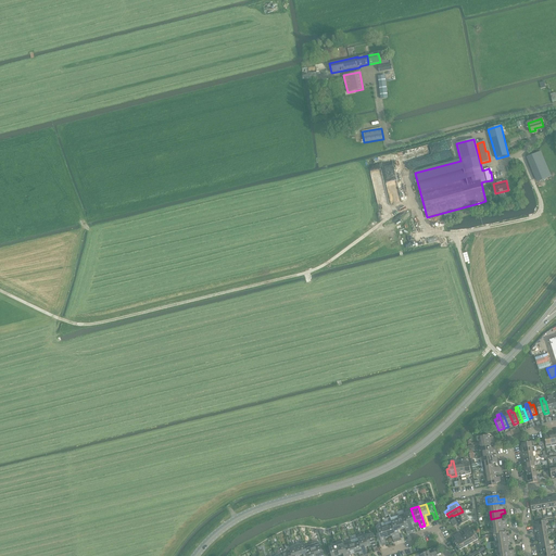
[(451,520),(452,523),(467,515),(464,510),(463,512),(453,516),(454,518),(451,520)]
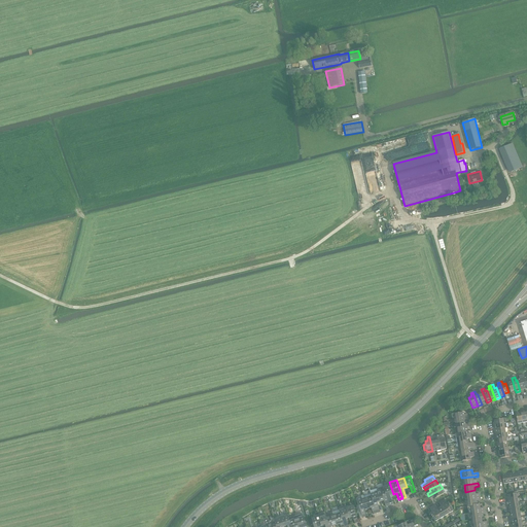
[(390,495),(393,494),(390,485),(383,487),(384,490),(389,505),(392,504),(390,495)]
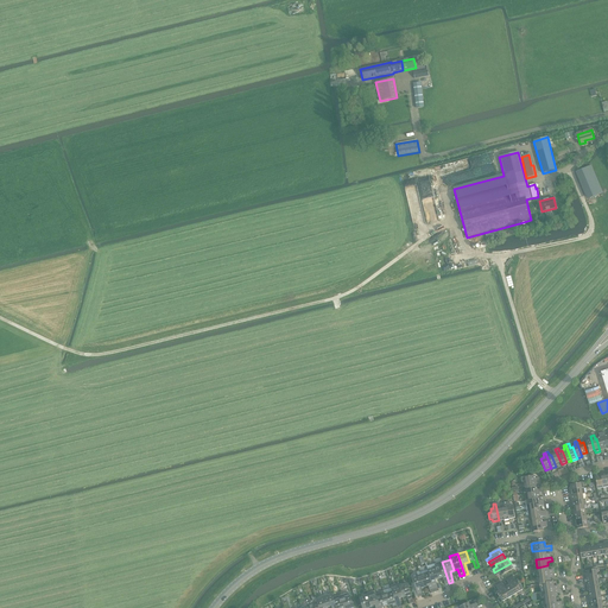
[(445,584),(449,583),(443,565),(442,562),(435,564),(438,580),(443,577),(445,584)]
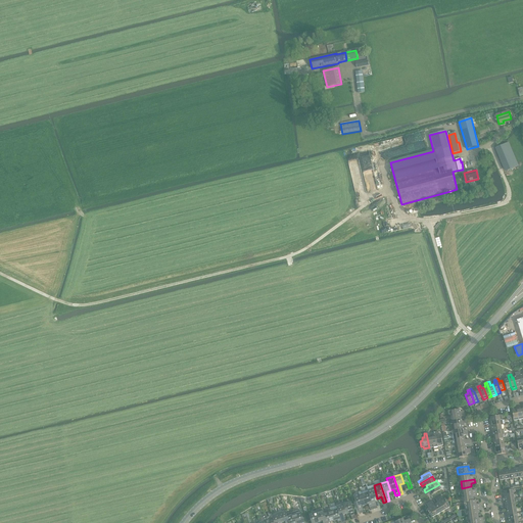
[(441,489),(439,484),(425,492),(427,495),(431,492),(432,494),(441,489)]
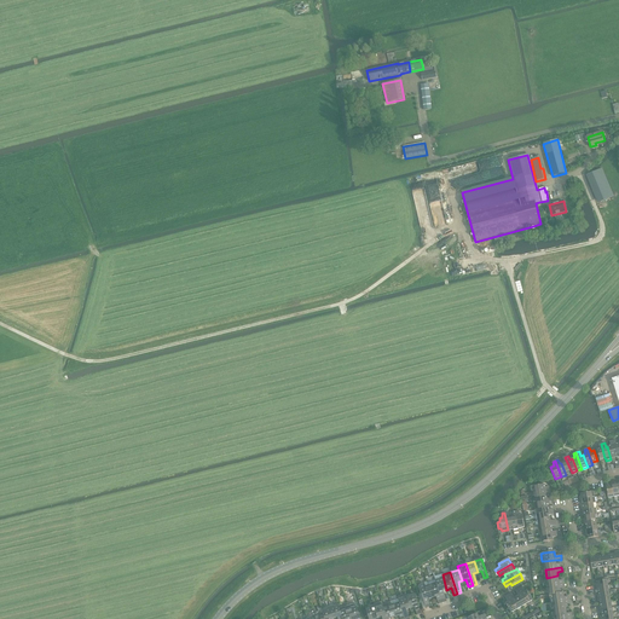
[(435,580),(437,584),(443,603),(446,601),(443,591),(446,590),(443,574),(434,577),(435,580)]
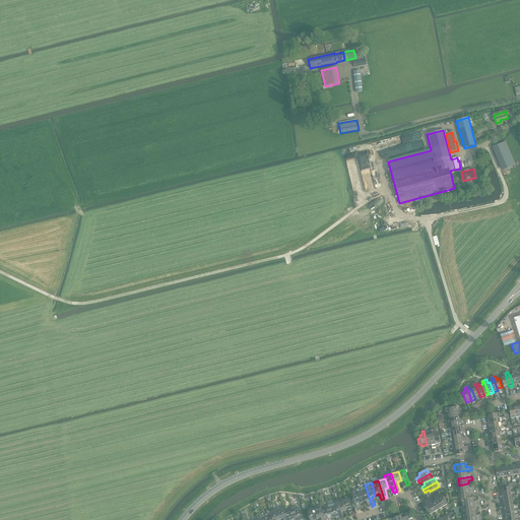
[(469,488),(468,483),(459,485),(460,493),(473,491),(473,488),(469,488)]
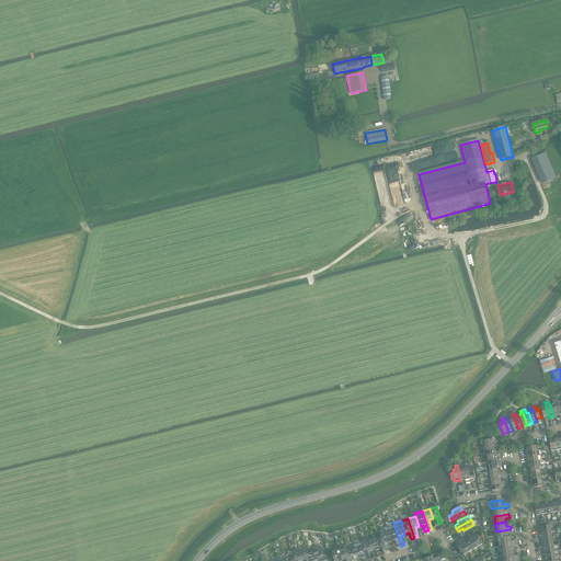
[(395,526),(387,528),(388,531),(391,542),(396,540),(397,548),(401,547),(396,529),(395,526)]
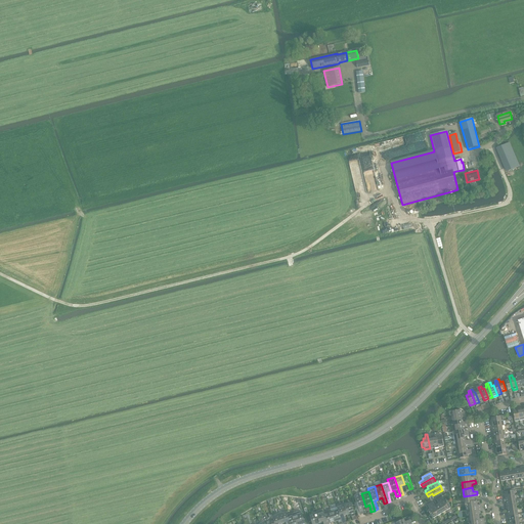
[(362,508),(365,507),(362,496),(361,493),(361,492),(359,493),(360,497),(355,498),(360,515),(364,514),(362,508)]
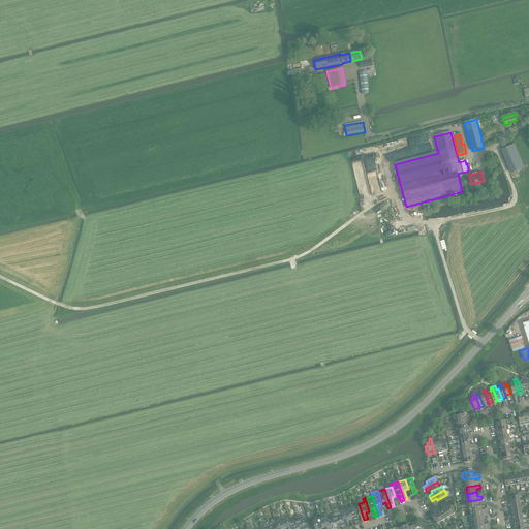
[(469,508),(472,507),(471,507),(478,506),(478,502),(483,502),(481,499),(468,501),(469,508)]
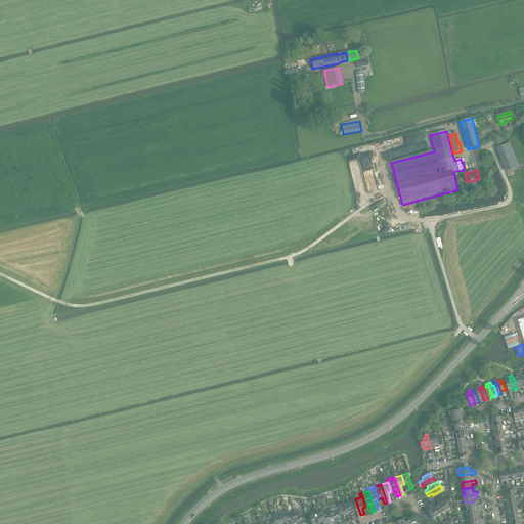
[(442,496),(439,498),(446,511),(451,508),(446,499),(444,500),(442,496)]
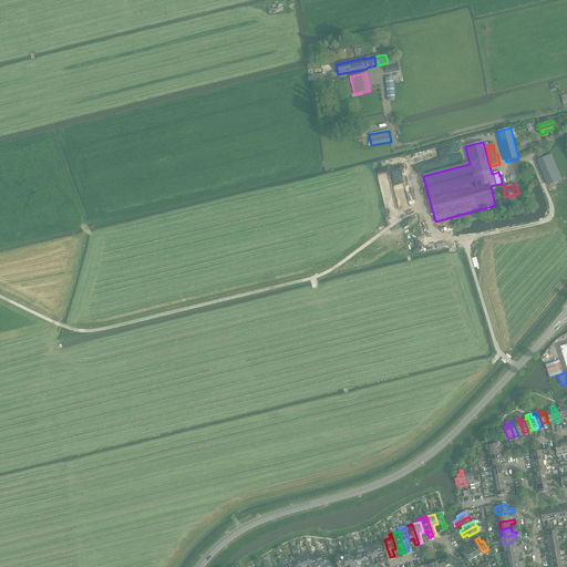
[(475,545),(473,546),(477,555),(483,553),(475,539),(472,540),(475,545)]
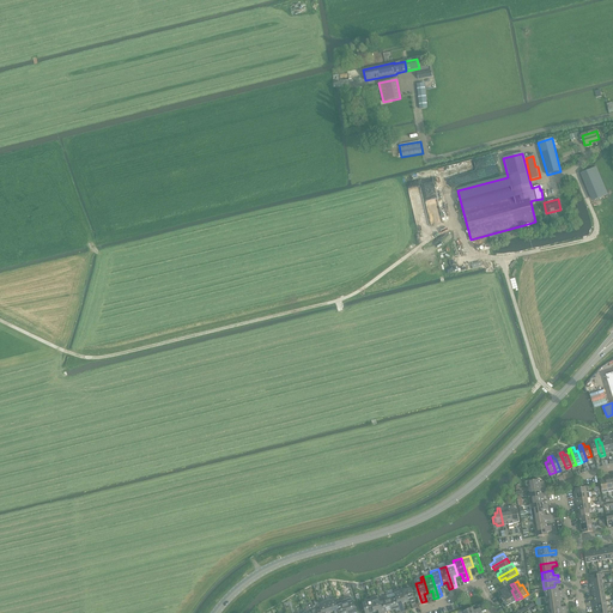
[(507,587),(503,589),(511,604),(516,600),(511,590),(509,592),(507,587)]
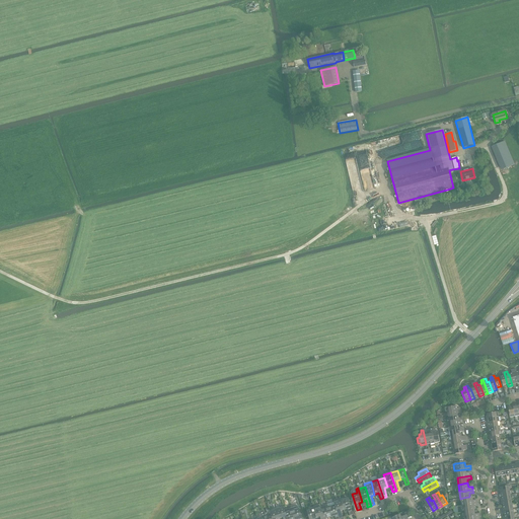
[(472,497),(469,497),(462,498),(463,498),(464,505),(477,503),(476,500),(473,501),(472,497)]
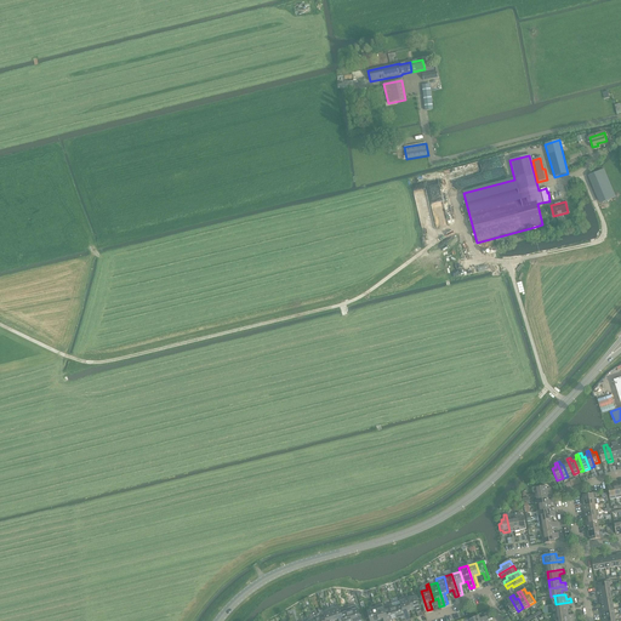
[(410,620),(408,611),(411,610),(408,599),(408,596),(399,598),(399,602),(400,604),(405,620),(410,620)]
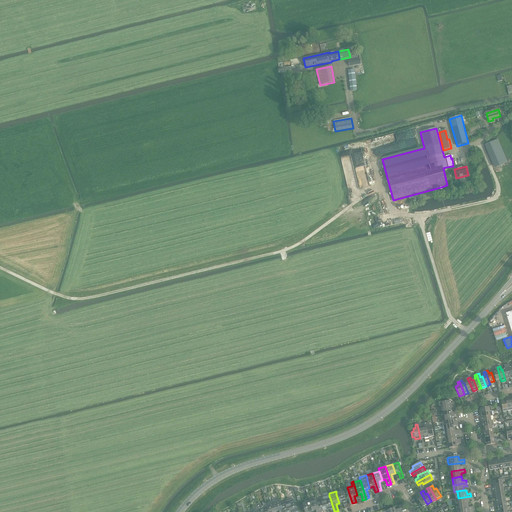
[(343,491),(336,494),(339,503),(343,502),(344,508),(348,507),(343,491)]
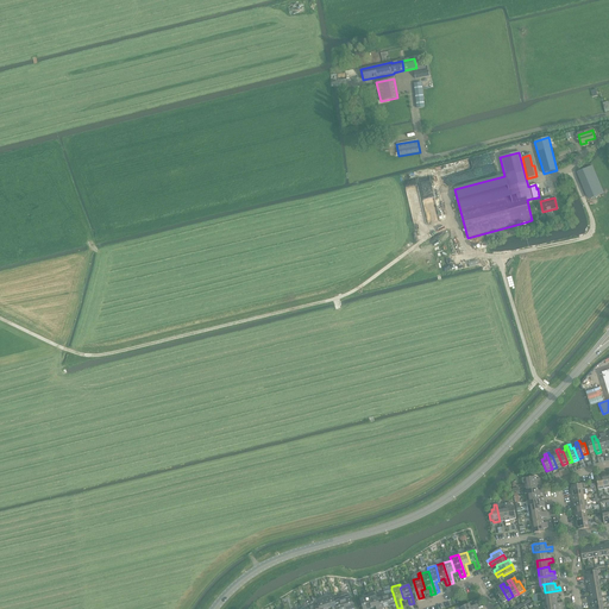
[(503,603),(508,600),(500,585),(496,586),(500,591),(497,594),(503,603)]
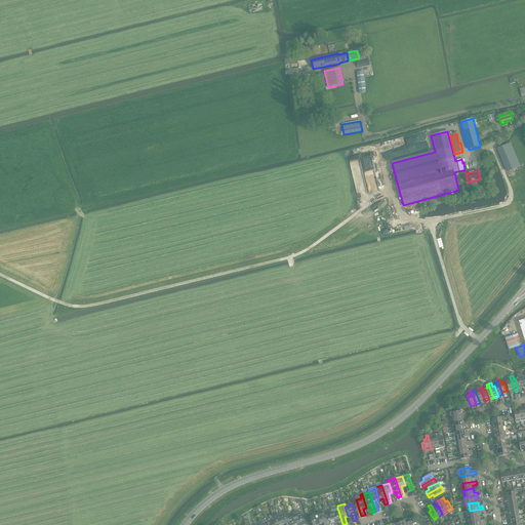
[(339,524),(342,524),(338,511),(337,509),(331,511),(335,523),(338,522),(339,524)]
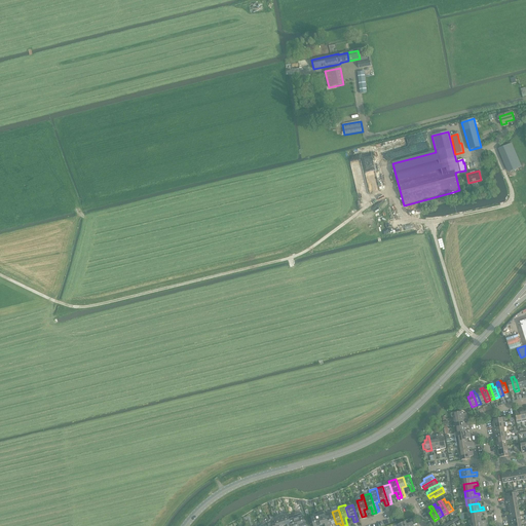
[(484,513),(484,510),(471,512),(472,519),(481,518),(480,514),(484,513)]
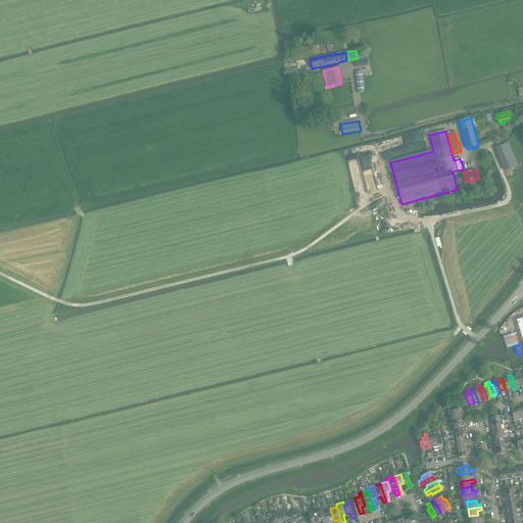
[(323,522),(327,522),(324,514),(324,513),(323,511),(323,508),(316,510),(316,513),(319,522),(323,521),(323,522)]
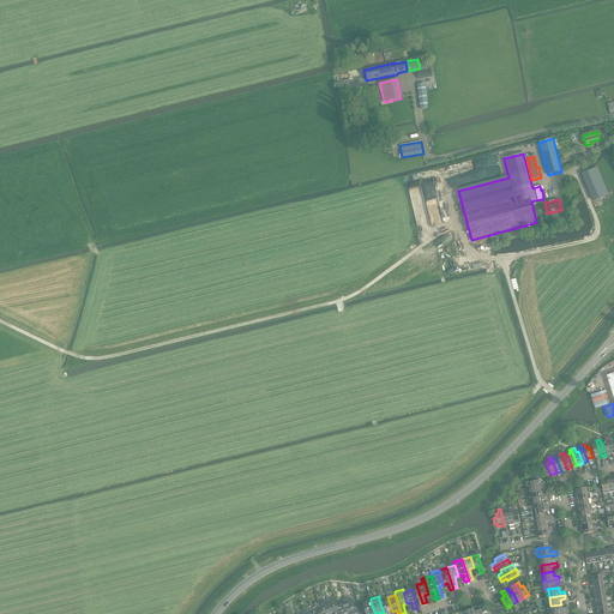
[(387,613),(392,612),(387,597),(379,600),(380,602),(380,603),(384,613),(387,613)]
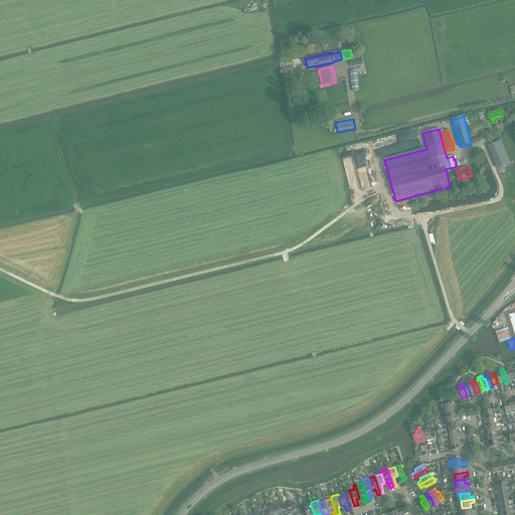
[(300,514),(296,502),(289,504),(290,507),(292,514),(300,514)]
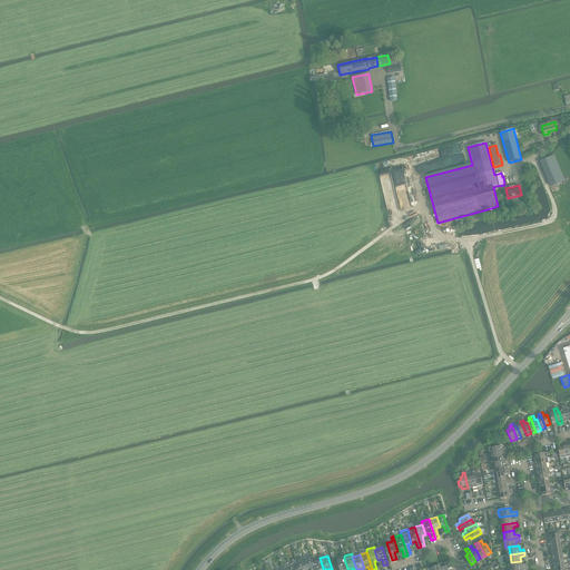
[(312,557),(307,558),(307,557),(304,558),(307,569),(311,569),(315,569),(313,563),(314,563),(313,560),(312,557)]
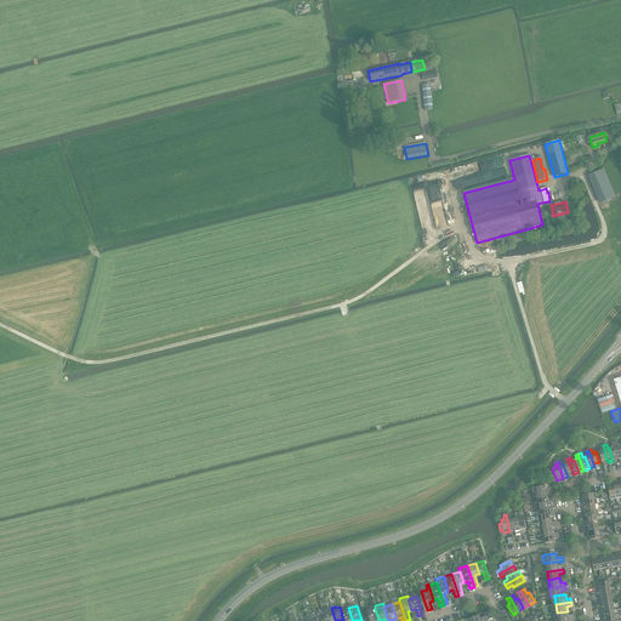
[(323,613),(324,615),(325,620),(334,620),(335,620),(331,608),(326,609),(328,610),(323,613)]
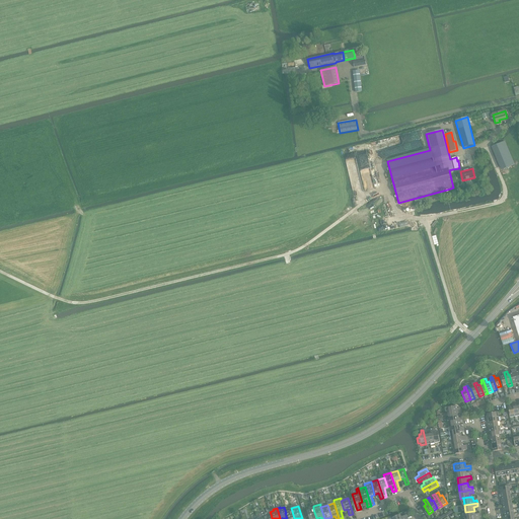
[(294,518),(292,511),(291,508),(285,510),(286,513),(285,513),(287,518),(294,518)]
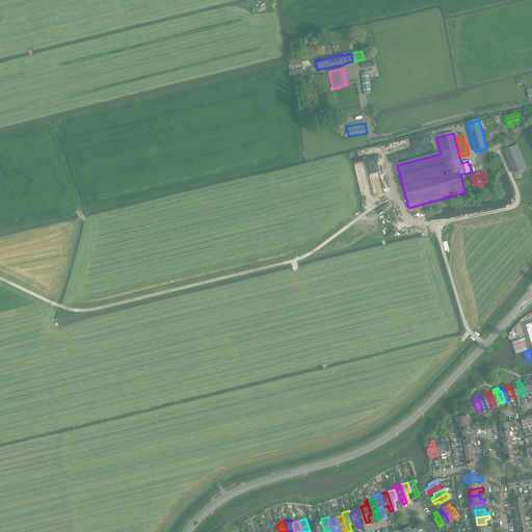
[(323,531),(324,531),(321,522),(315,524),(312,525),(314,530),(317,529),(317,531),(323,531)]
